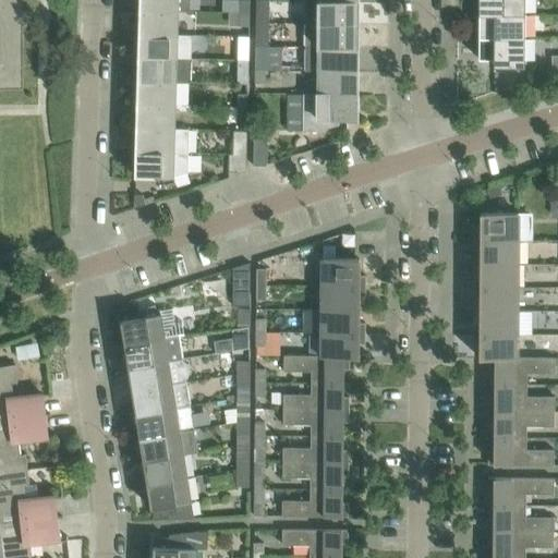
[(140,0),(140,10),(178,11),(190,11),(189,0),(140,0)]
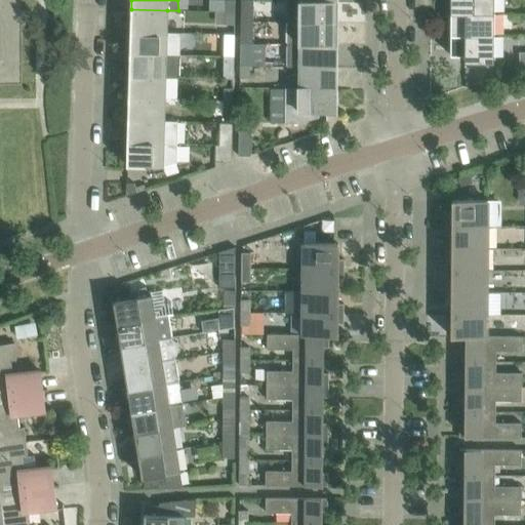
[(235,12),(234,0),(225,0),(226,11),(235,12)]
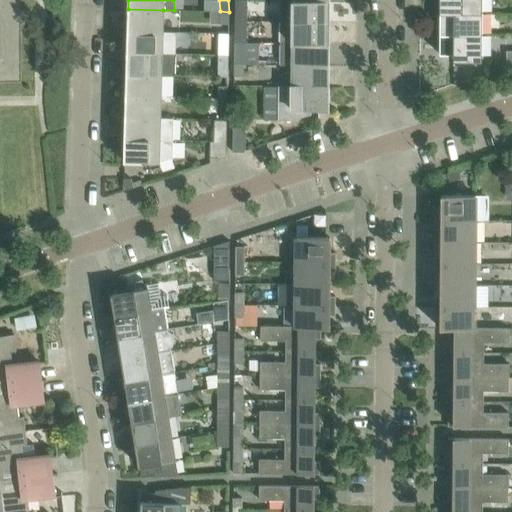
[(234,0),(235,20),(248,21),(247,0),(234,0)]
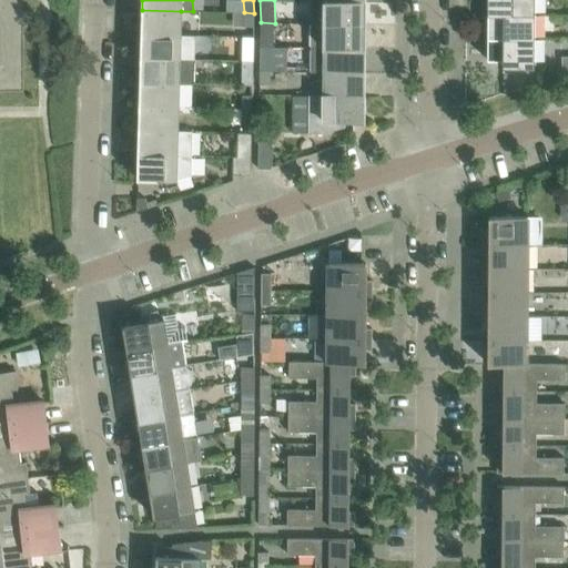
[(363,23),(363,0),(311,0),(311,23),(363,23)]
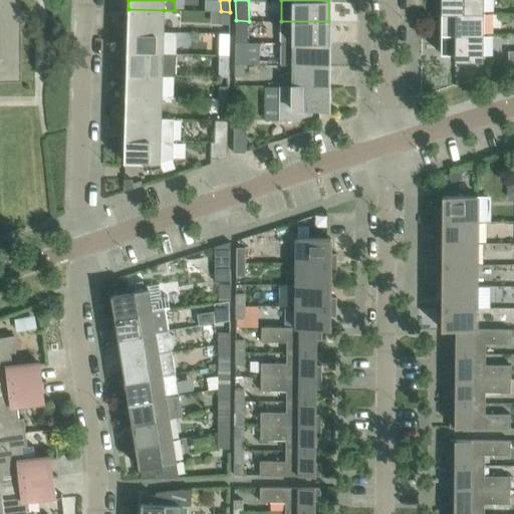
[(483,0),(441,0),(441,12),(484,12),(483,0)]
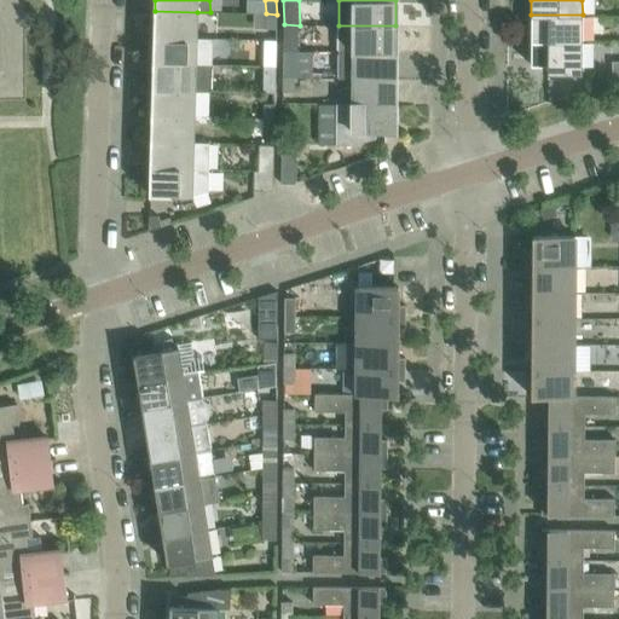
[(155,11),(154,36),(196,39),(197,12),(155,11)]
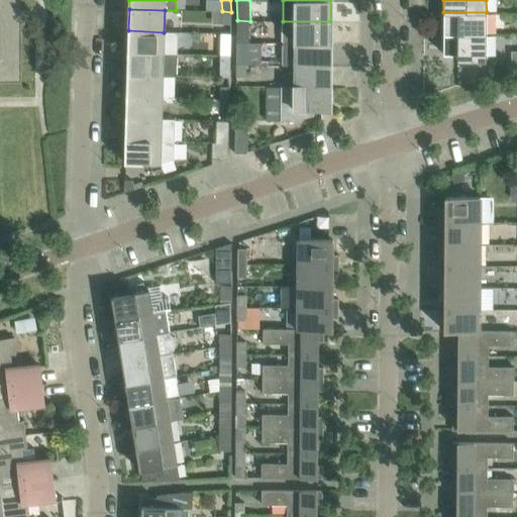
[(231,12),(222,11),(221,23),(230,24),(231,12)]
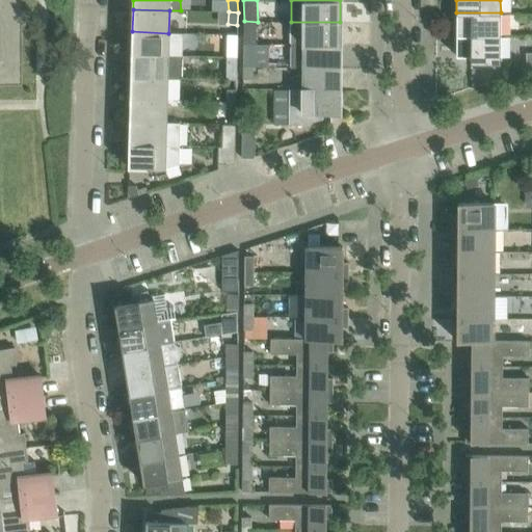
[(456,12),(456,35),(501,35),(501,12),(456,12)]
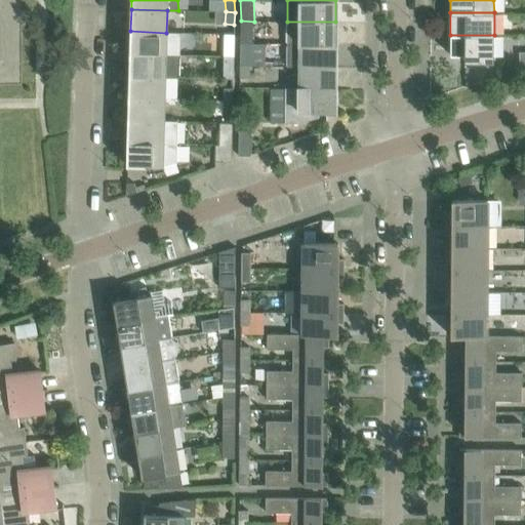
[(241,21),(240,43),(249,43),(253,43),(254,22),(241,21)]
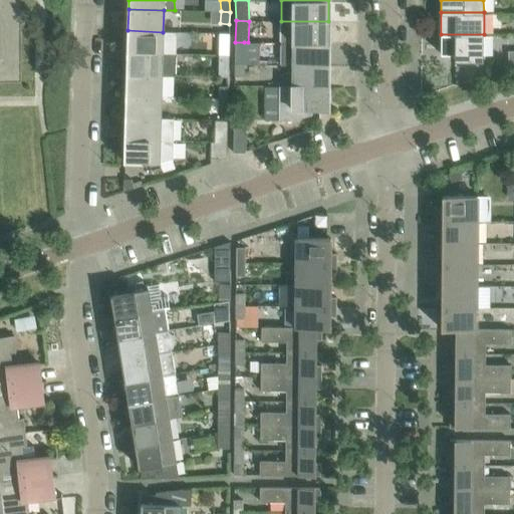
[(281,43),(293,43),(328,43),(328,21),(281,21),(281,43)]
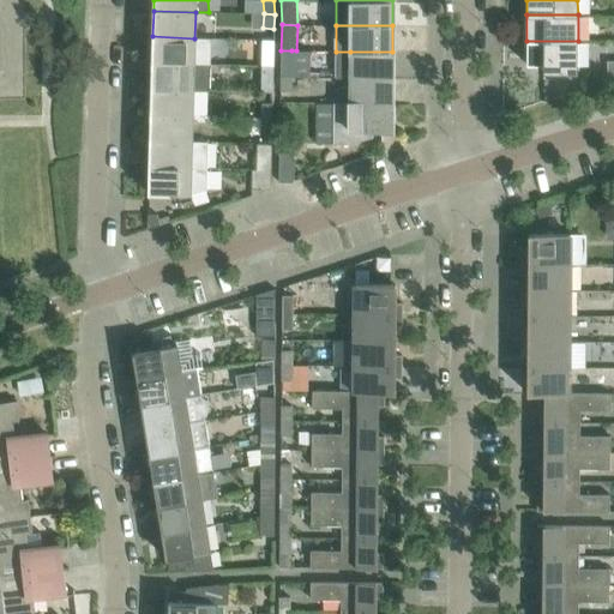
[(212,38),(194,38),(152,36),(151,62),(212,65),(212,38)]
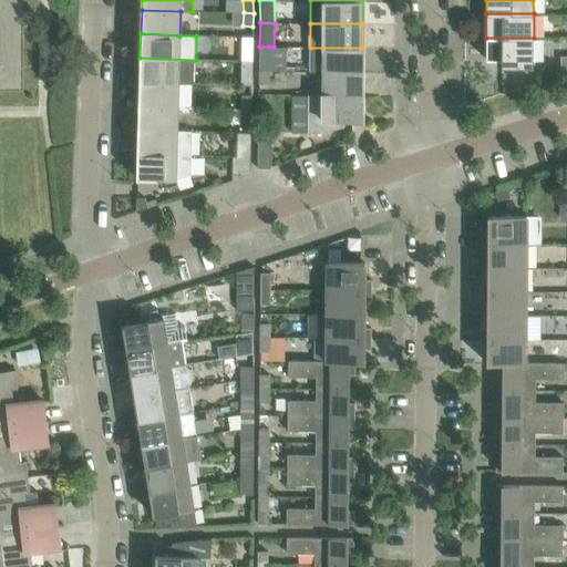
[(241,61),(243,61),(253,61),(253,37),(241,37),(241,61)]
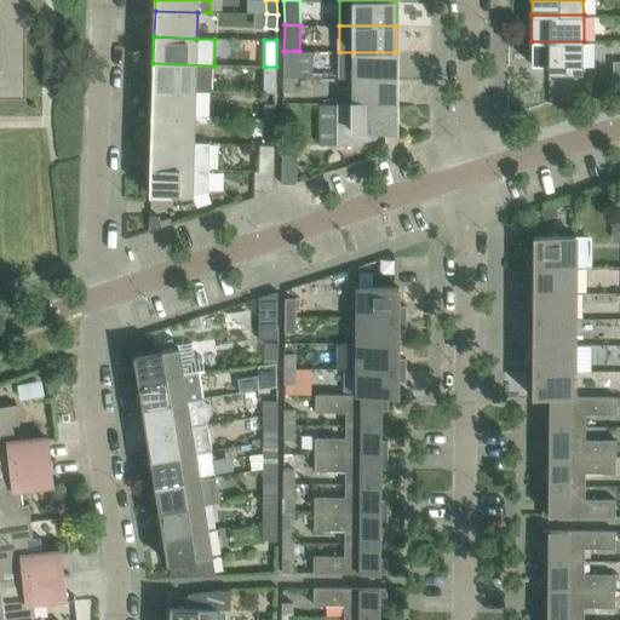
[(584,41),(532,41),(532,65),(549,65),(549,73),(583,73),(584,41)]
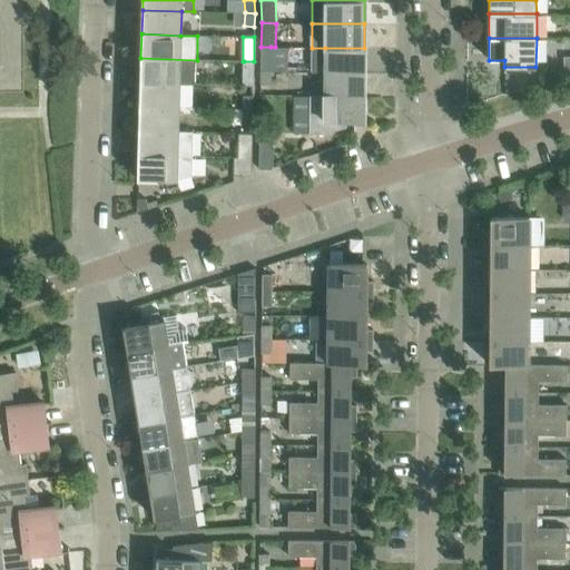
[(325,71),(364,72),(364,48),(325,48),(312,48),(312,71),(325,71)]
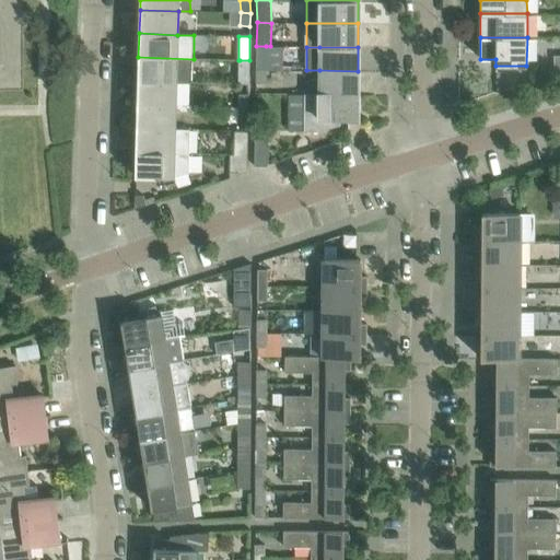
[(138,81),(177,82),(193,82),(194,59),(138,57),(138,81)]
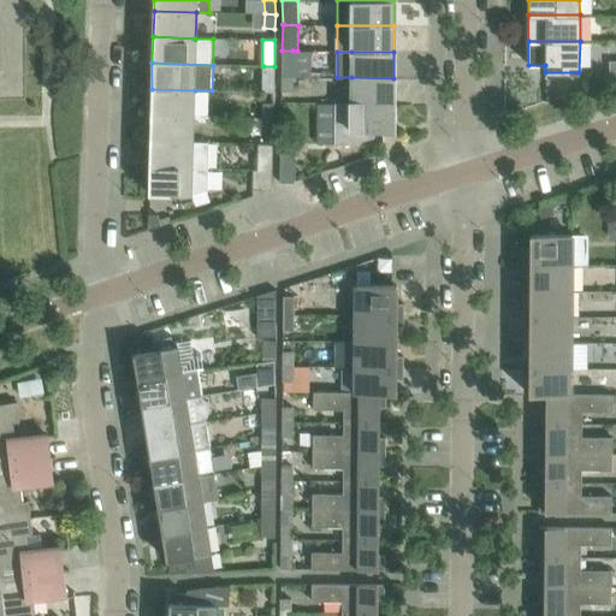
[(282,63),(282,77),(292,77),(292,63),(282,63)]
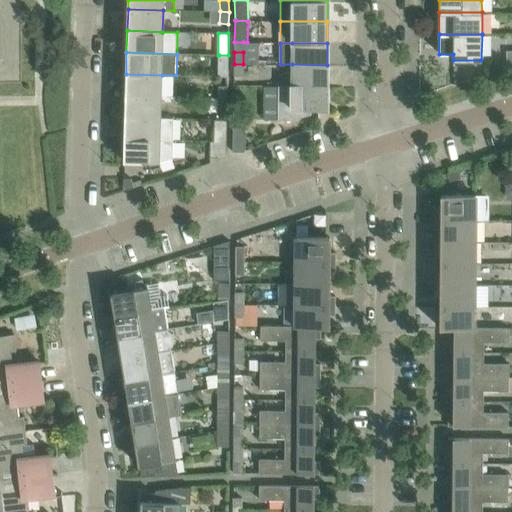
[(228,55),(219,55),(218,55),(217,76),(227,76),(228,55)]
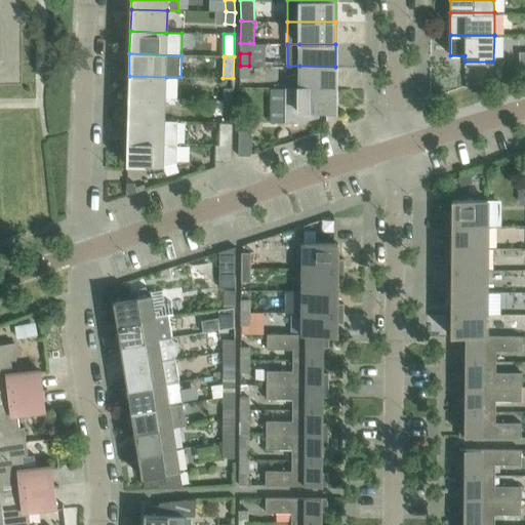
[(249,78),(249,66),(240,66),(239,78),(249,78)]
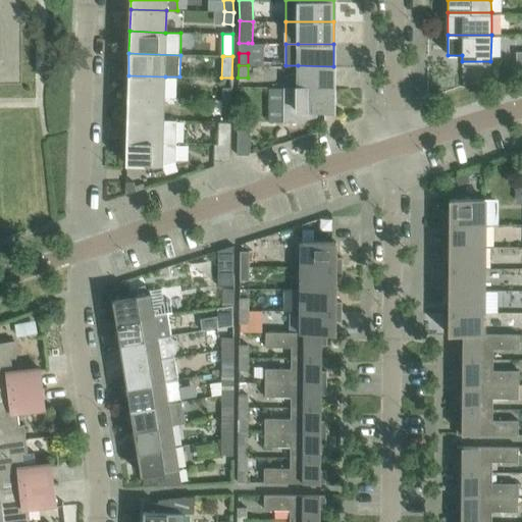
[(298,65),(297,88),(333,88),(333,66),(298,65)]
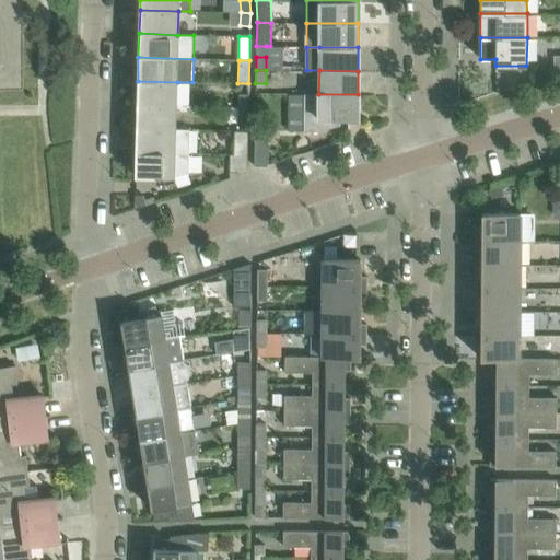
[(138,81),(137,104),(176,105),(177,82),(138,81)]
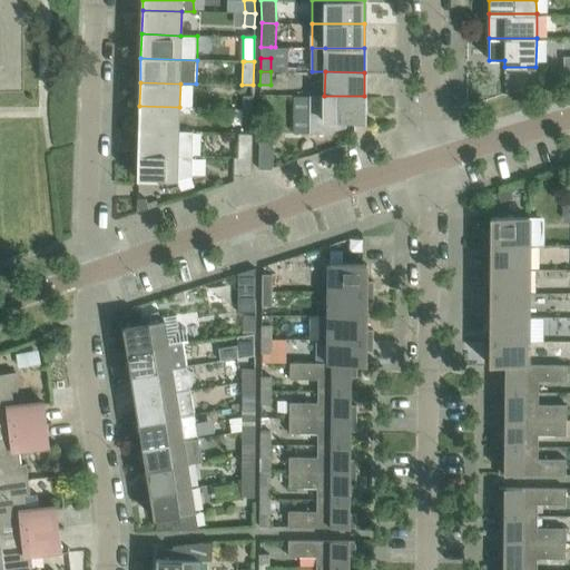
[(253,96),(243,96),(243,109),(253,109),(253,96)]
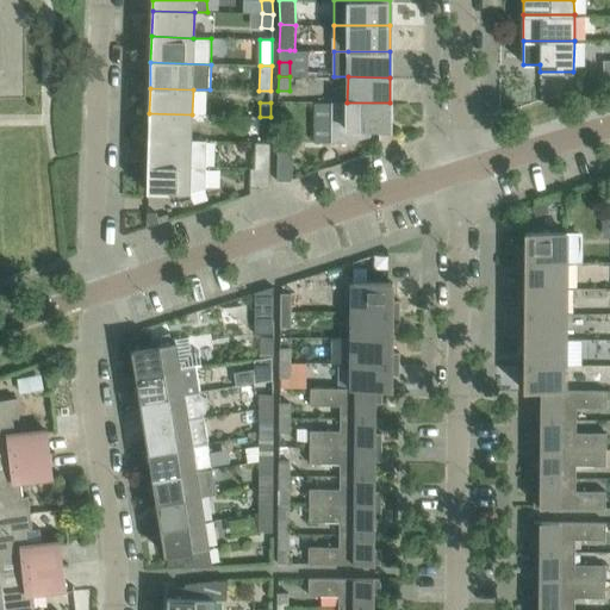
[(371,136),(371,129),(380,129),(390,129),(390,103),(347,103),(331,103),(331,119),(330,143),(348,143),(371,136)]
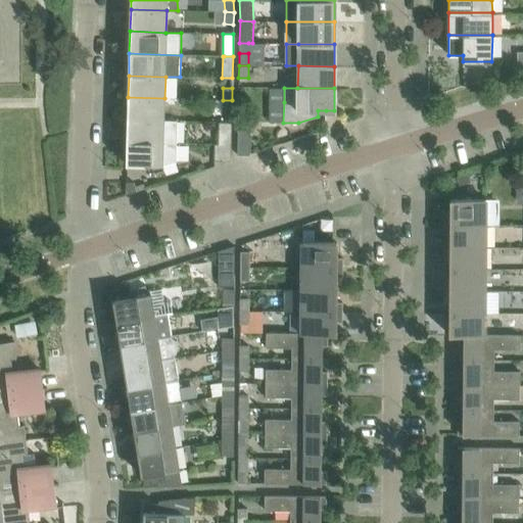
[(128,97),(128,120),(163,121),(164,98),(128,97)]
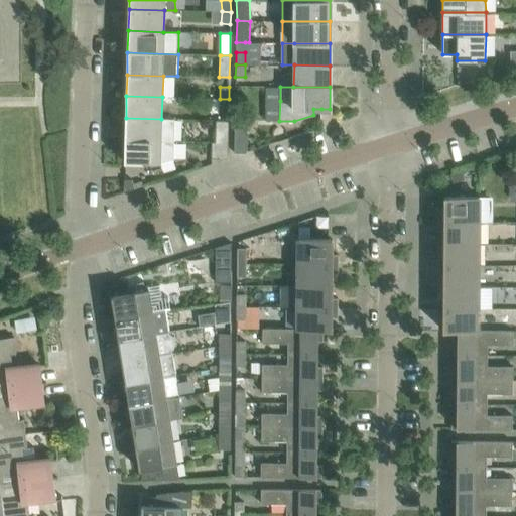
[(229,111),(229,99),(220,99),(220,111),(229,111)]
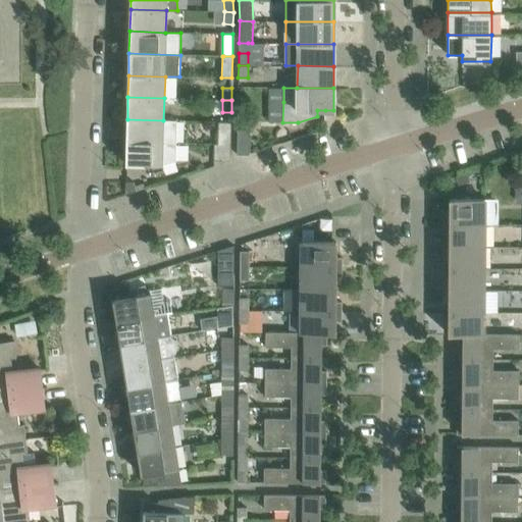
[(238,117),(237,135),(237,155),(249,155),(249,154),(250,135),(250,117),(238,117)]
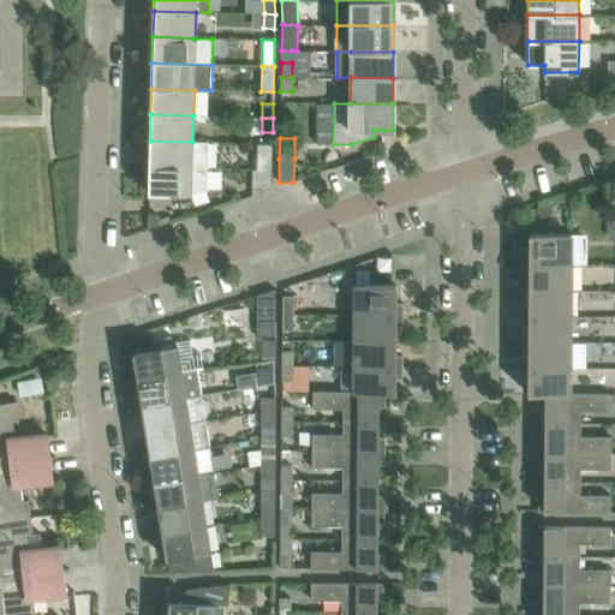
[(208,142),(192,142),(150,141),(149,166),(208,168),(208,142)]
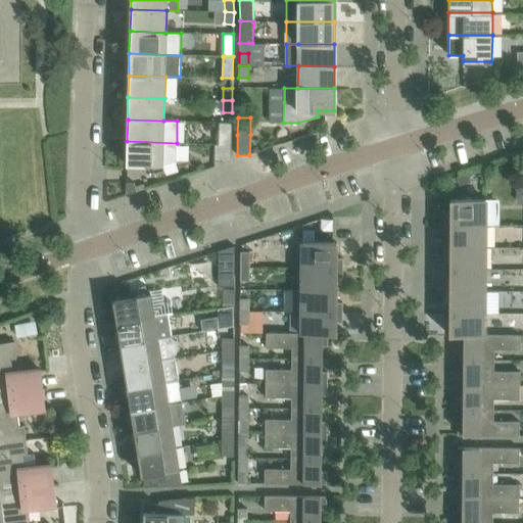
[(218,144),(231,144),(232,123),(219,122),(218,144)]
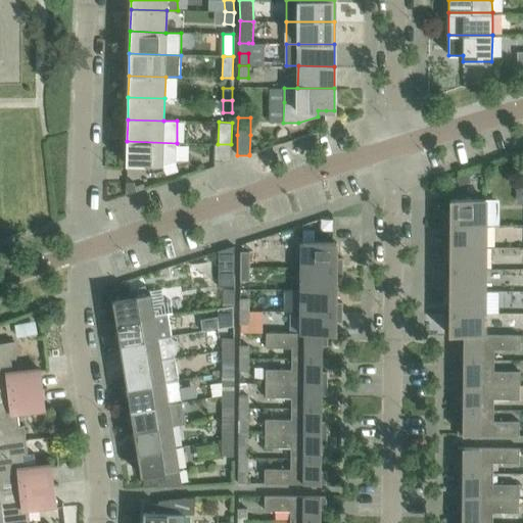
[(127,141),(126,164),(162,165),(176,161),(177,143),(127,141)]
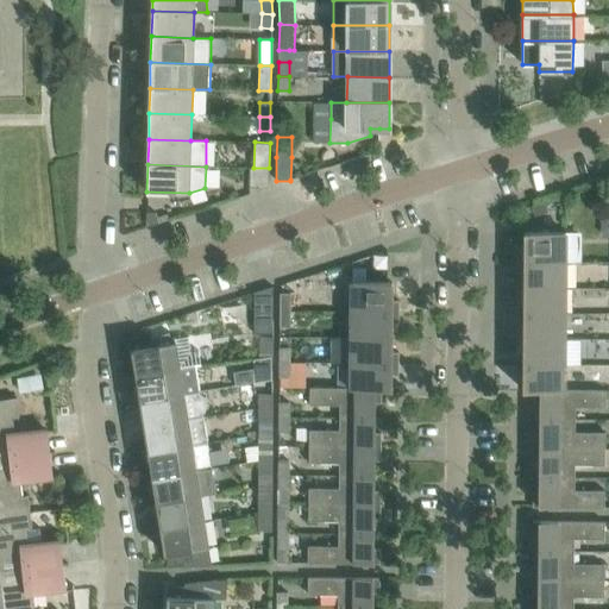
[(250,168),(249,187),(269,188),(269,168),(253,168),(250,168)]
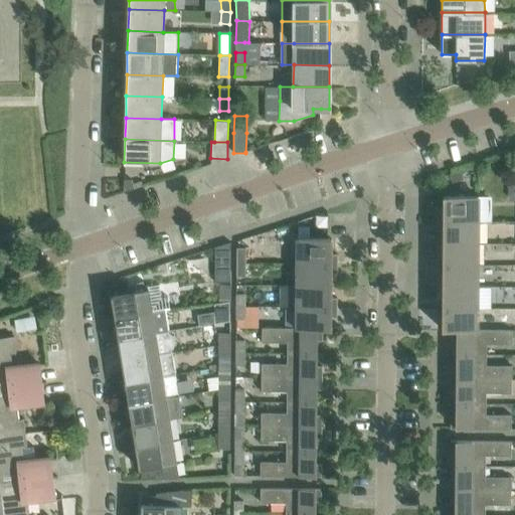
[(132,179),(124,179),(124,191),(134,188),(132,179)]
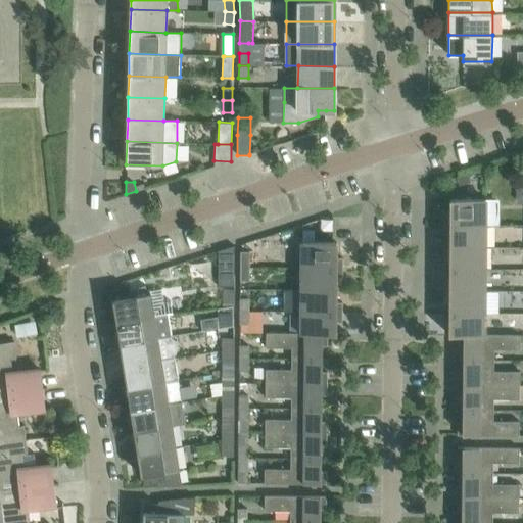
[(444,215),(444,222),(485,222),(485,199),(460,199),(450,199),(450,215),(444,215)]
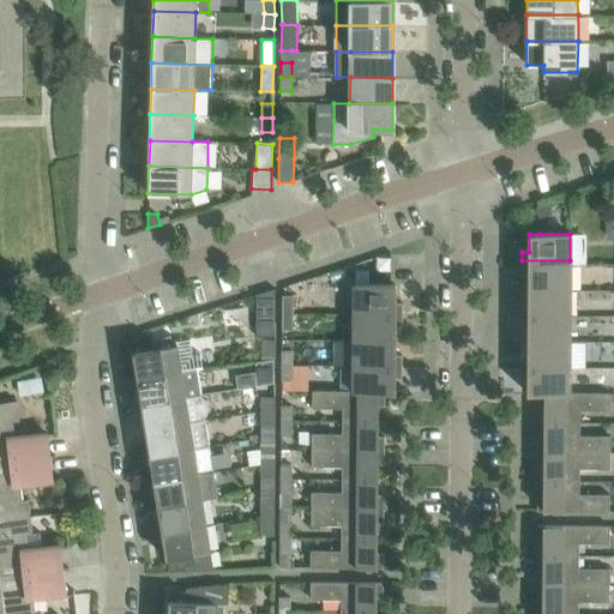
[(529,276),(529,287),(570,288),(570,260),(522,260),(522,276),(529,276)]
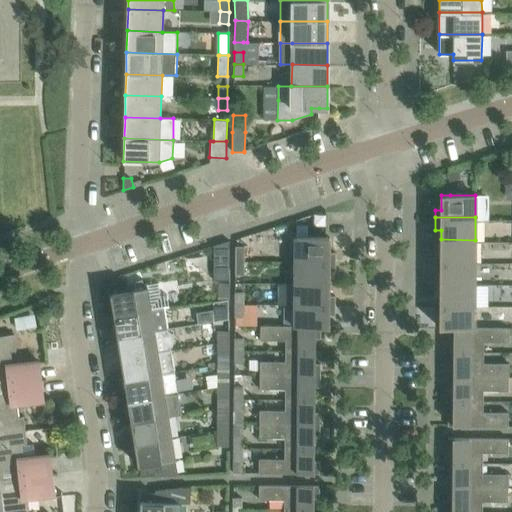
[(296,237),(296,259),(335,260),(335,253),(329,253),(329,237),(297,237),(296,237)]
